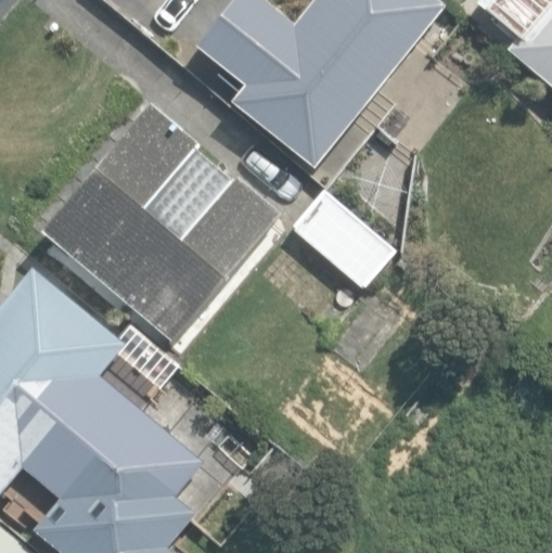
[(231,102),(315,169),(446,7),(438,0),(312,0),(295,22),(267,0),(233,0),(195,47),(244,86),(231,102)]
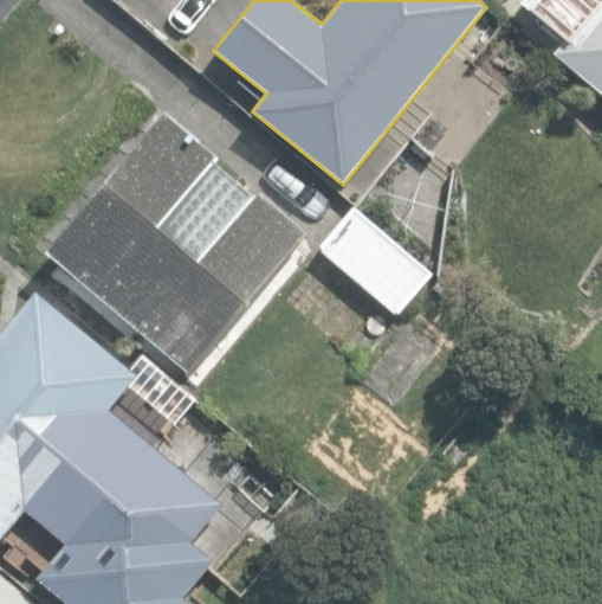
[(555,53),(601,94),(601,0),(504,0),(505,0),(561,47),(555,53)]
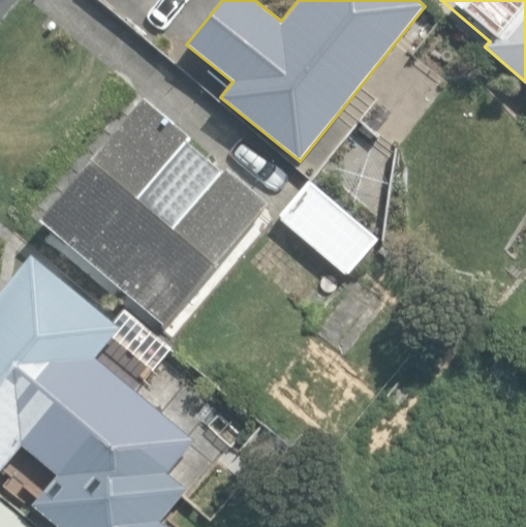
[(41,222),(160,324),(265,203),(223,167),(220,172),(184,141),(187,136),(145,100),(41,222)]
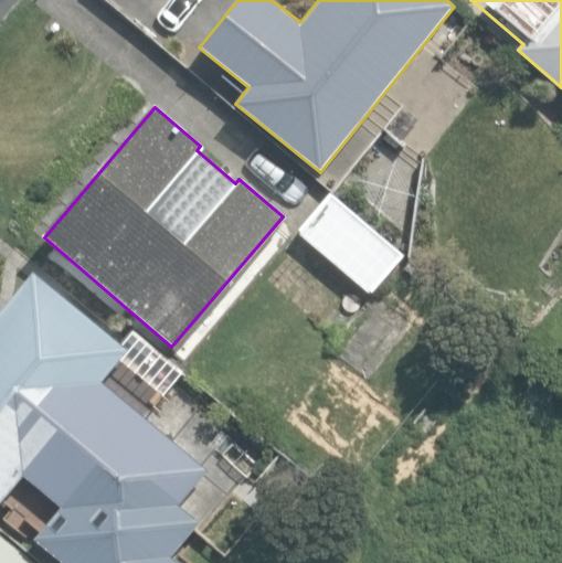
[(296,233),(368,293),(400,255),(327,194),(296,233)]
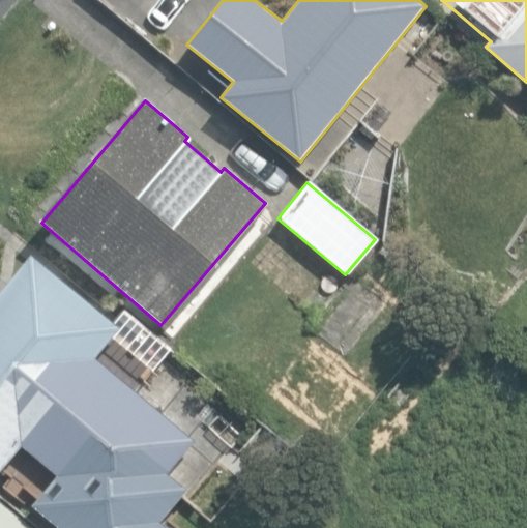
[(124,333),(34,260),(0,301),(0,472),(23,444),(125,527),(129,527),(199,442),(101,361),(124,333)]
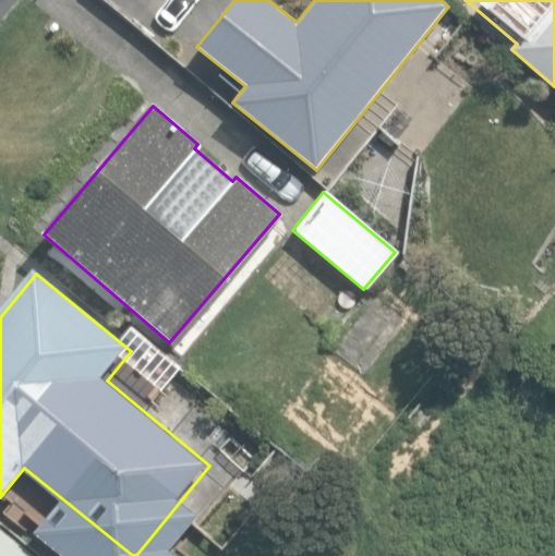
[(29,555),(0,531),(0,555),(29,555)]
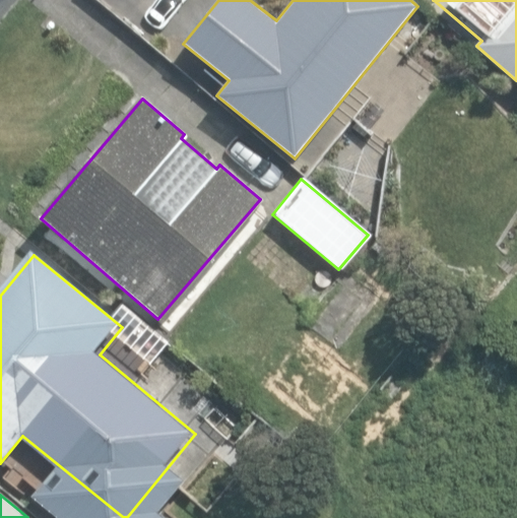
All buildings are outlined.
